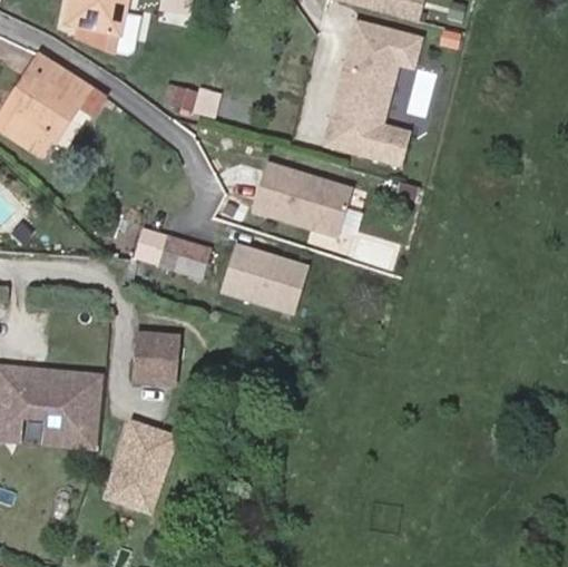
[(69,0),(66,22),(79,25),(77,35),(103,48),(115,49),(128,51),(133,48),(139,15),(125,11),(127,0),(69,0)]
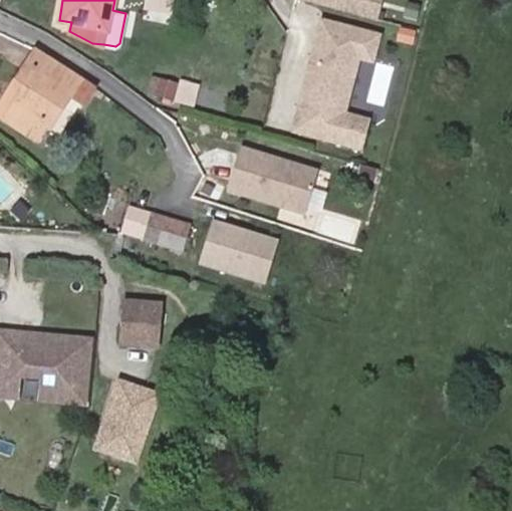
[(169,11),(171,0),(148,0),(147,7),(169,11)]
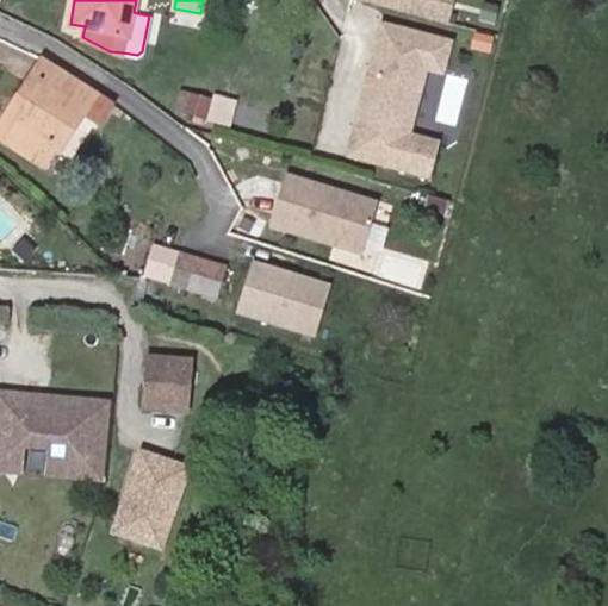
[(366,0),(399,10),(402,0),(366,0)]
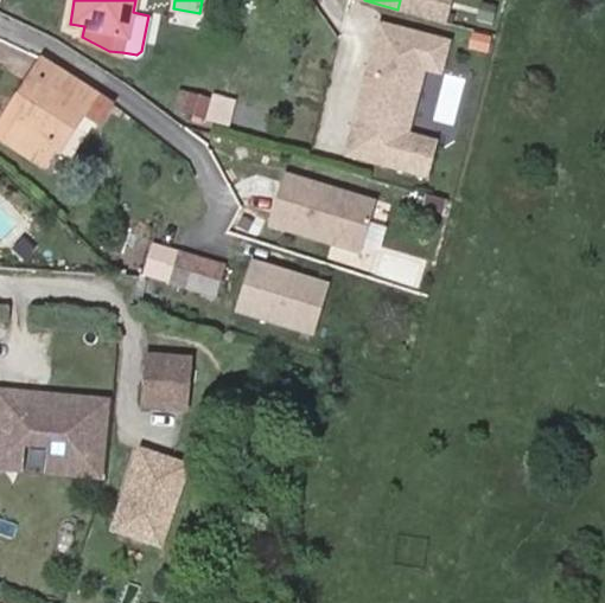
[(400,0),(397,10),(425,17),(428,0),(400,0)]
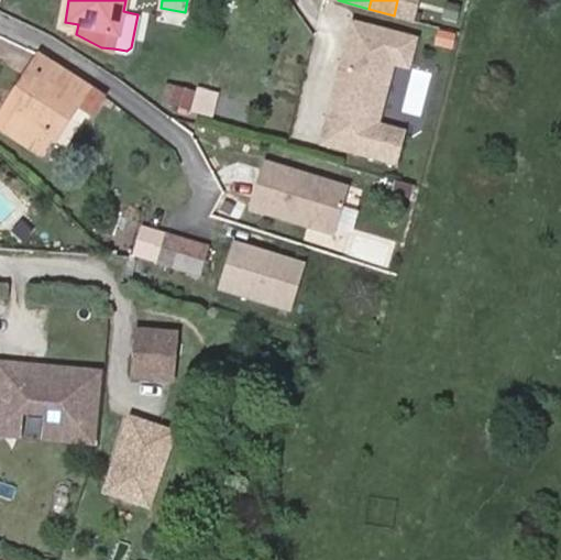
[(397,0),(394,15),(419,22),(425,0),(397,0)]
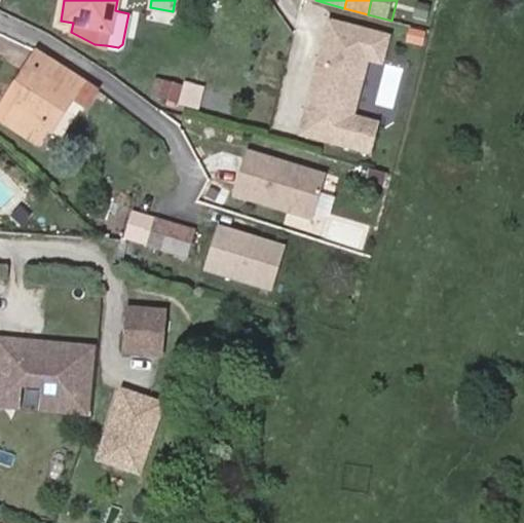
[(387,37),(328,21),(322,45),(327,46),(325,53),(320,52),(306,105),(337,113),(331,140),(352,145),(360,118),(351,116),(367,58),(381,62),(387,37)]
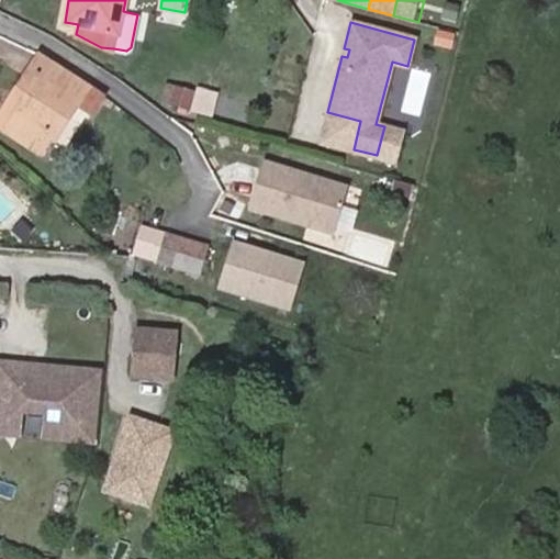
[(103,92),(81,78),(41,52),(29,69),(31,70),(4,112),(2,111),(0,114),(0,124),(40,151),(48,136),(54,140),(77,103),(90,112),(103,92)]
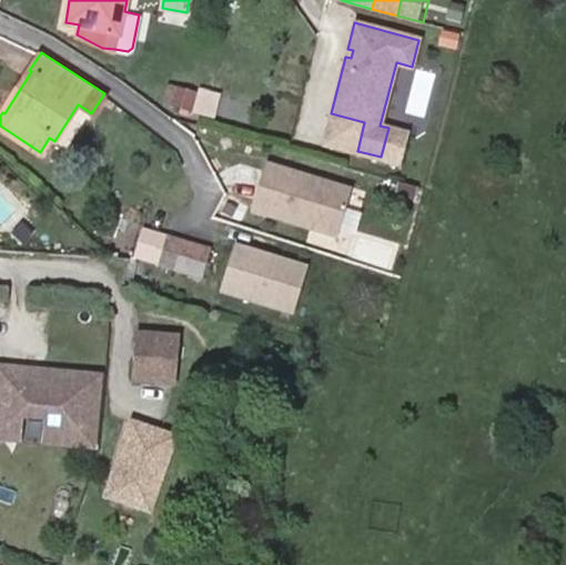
[(167,80),(162,96),(183,101),(188,86),(167,80)]
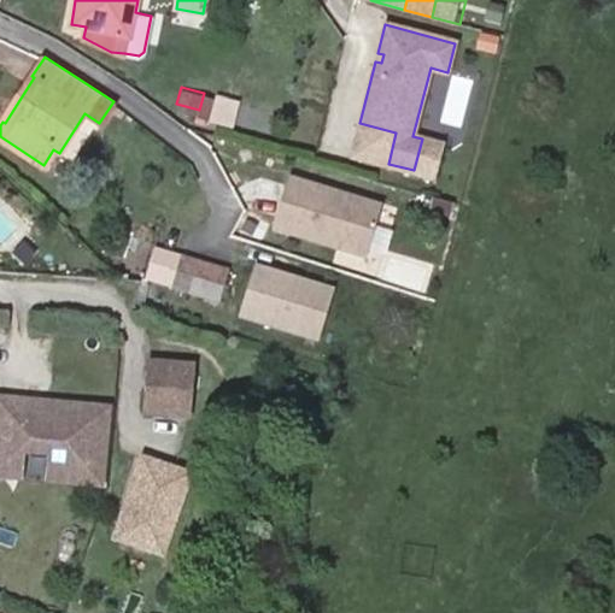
[(388,164),(396,133),(359,123),(351,154),(388,164)]
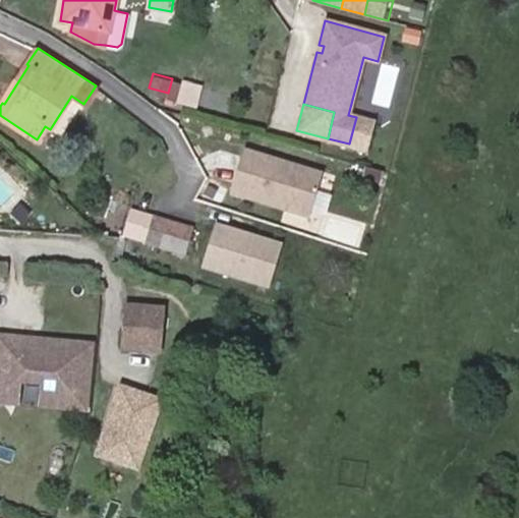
[(370,121),(356,117),(349,144),(363,148),(370,121)]
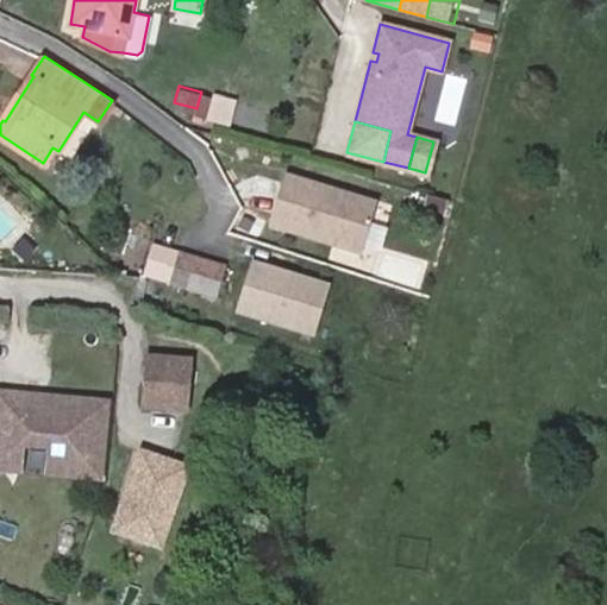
[(361,252),(376,201),(335,189),(333,194),(324,191),(325,187),(283,174),(268,225),(361,252)]
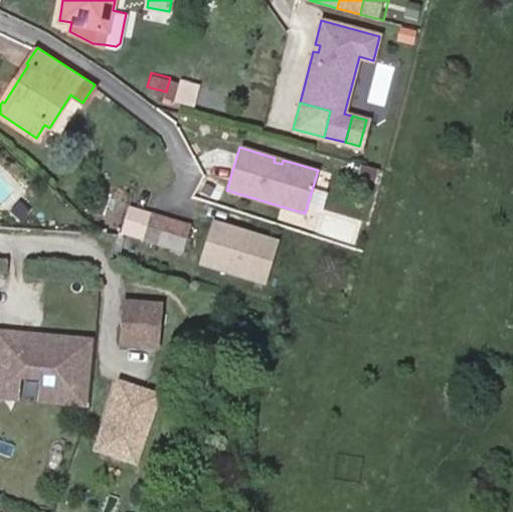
[(152,211),(144,237),(182,249),(190,222),(152,211)]
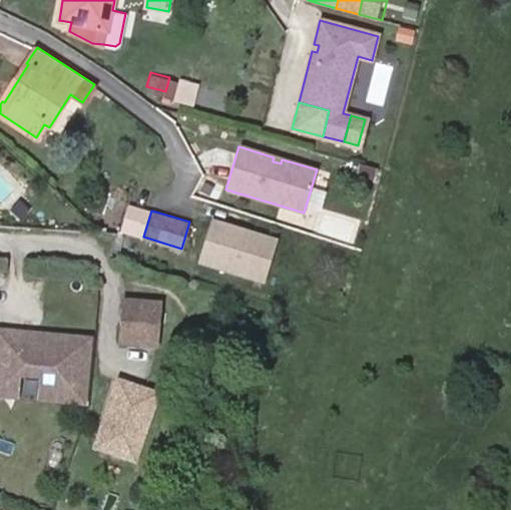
[(213,212),(199,259),(268,280),(282,234),(213,212)]
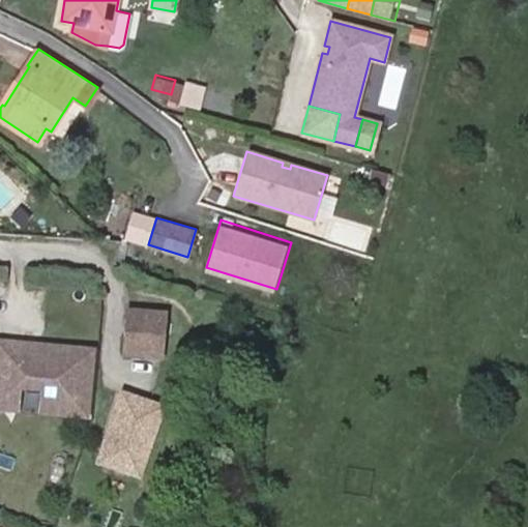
[(160,352),(165,311),(128,308),(125,349),(160,352)]
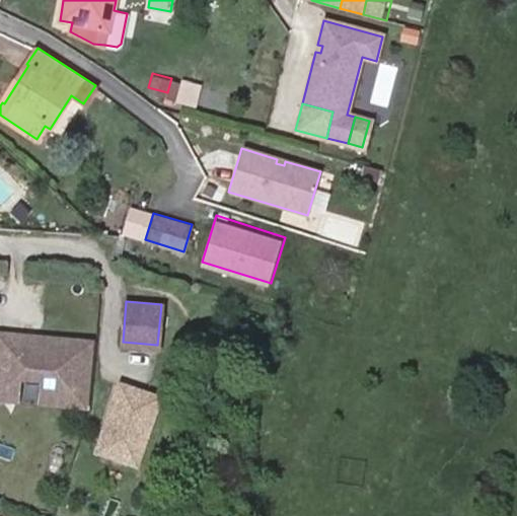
[(0,350),(18,352),(19,334),(0,332),(0,350)]
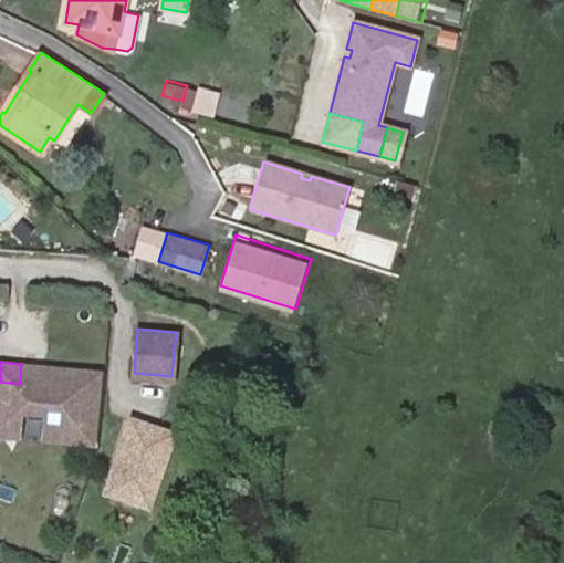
[(92,440),(97,371),(21,364),(20,384),(0,382),(0,433),(17,434),(19,410),(49,413),(65,414),(63,438),(92,440)]
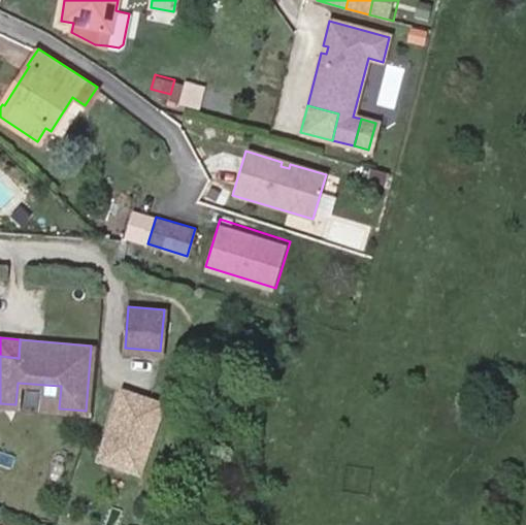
[(25,385),(23,405),(39,407),(40,386),(25,385)]
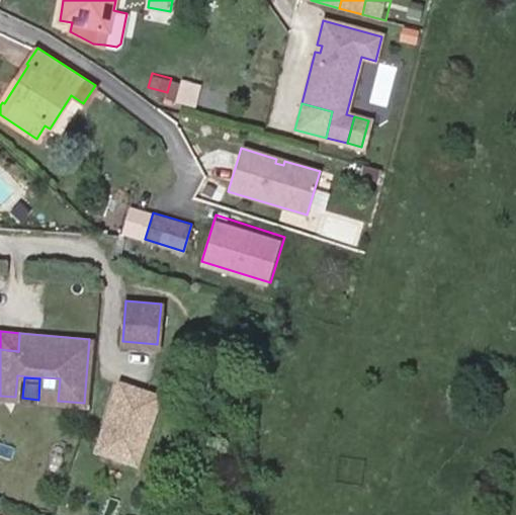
[(58,401),(60,378),(45,377),(43,400),(58,401)]
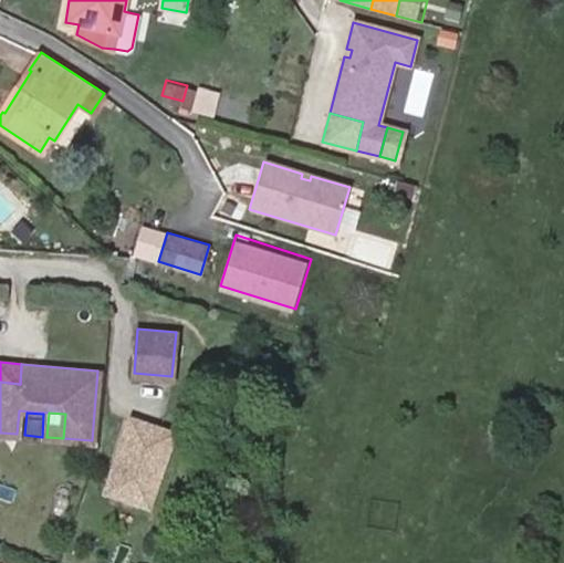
[(150,512),(177,431),(127,415),(101,496),(150,512)]
